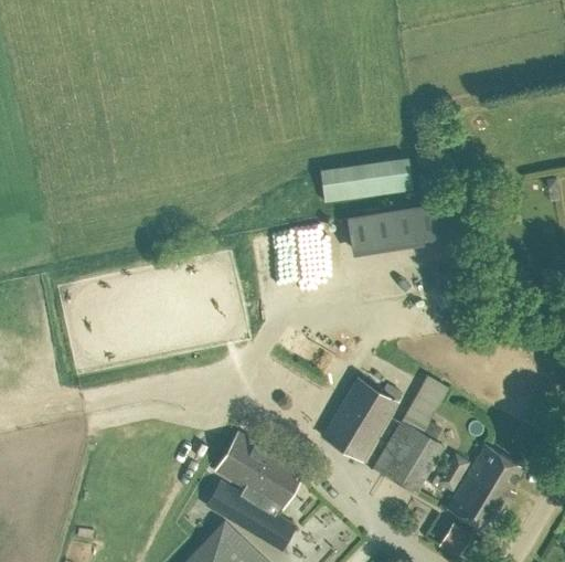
[(408,155),(320,167),(320,169),(324,202),(413,190),(408,157),(408,155)]
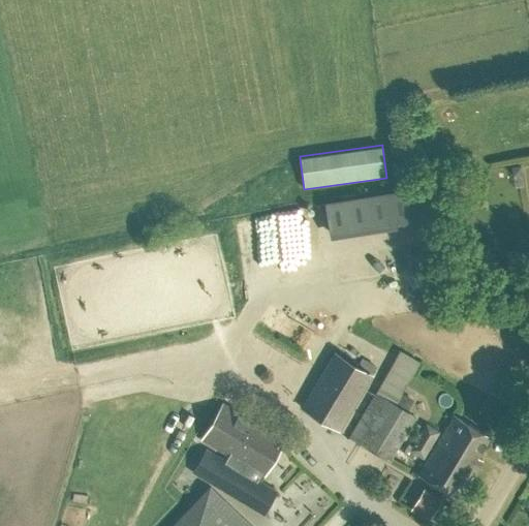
[(408,188),(324,202),(330,238),(432,222),(426,185),(408,188)]
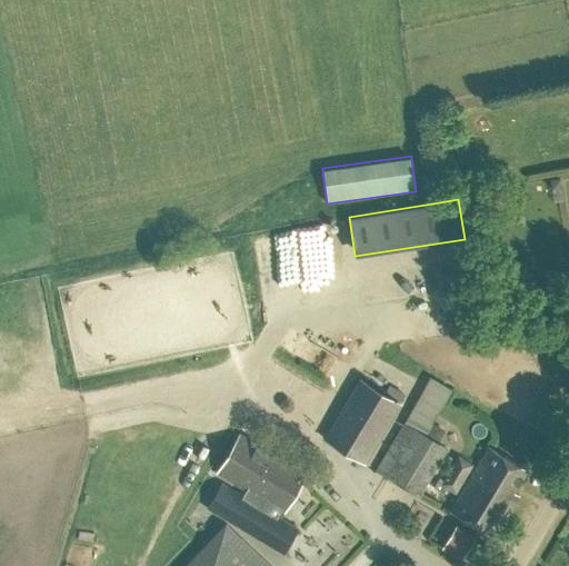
[(303,232),(252,239),(261,307),(291,304),(283,251),(306,248),(303,232)]
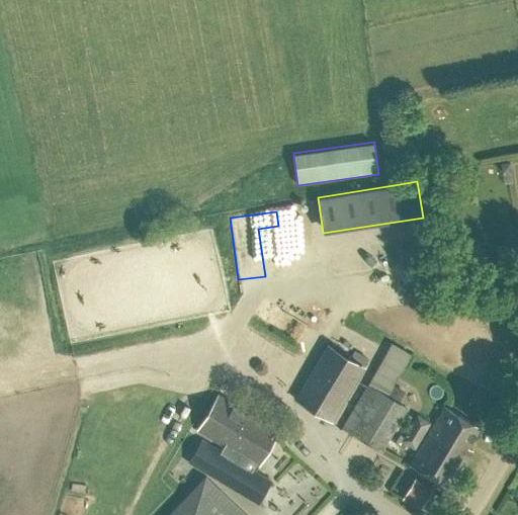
[(364,369),(328,347),(295,402),(333,423),(364,369)]
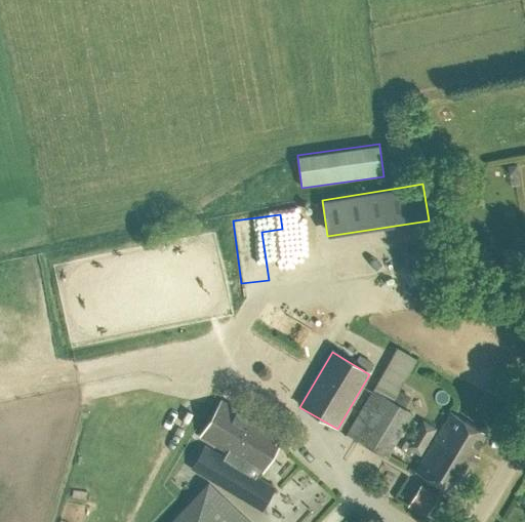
[(372,392),(347,436),(387,458),(412,415),(372,392)]
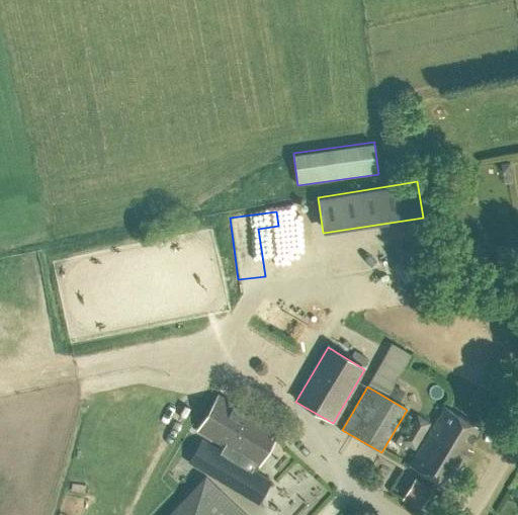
[(198,433),(223,447),(206,476),(259,506),(272,484),(256,474),(279,433),(219,398),(198,433)]
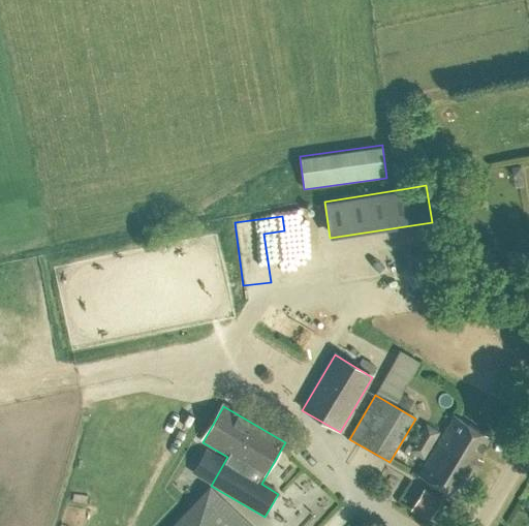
[(477,458),(490,438),(454,416),(418,476),(460,501),(484,462),(477,458)]
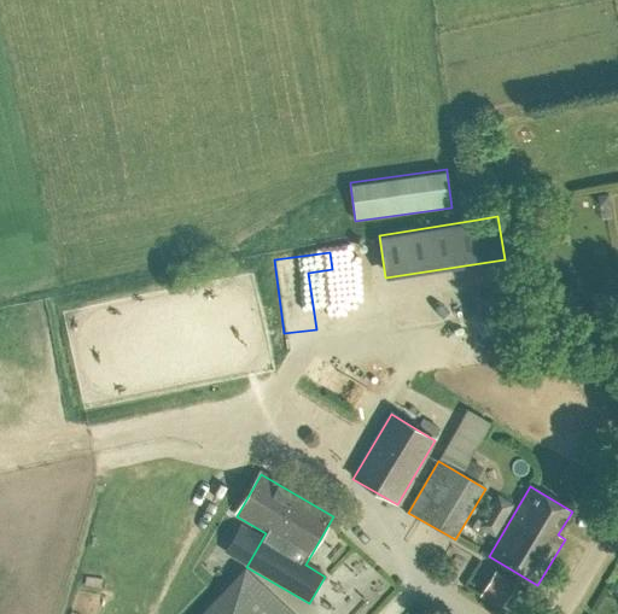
[(484,532),(495,539),(514,507),(497,497),(482,522),(478,520),(472,532),(482,537),(484,532)]
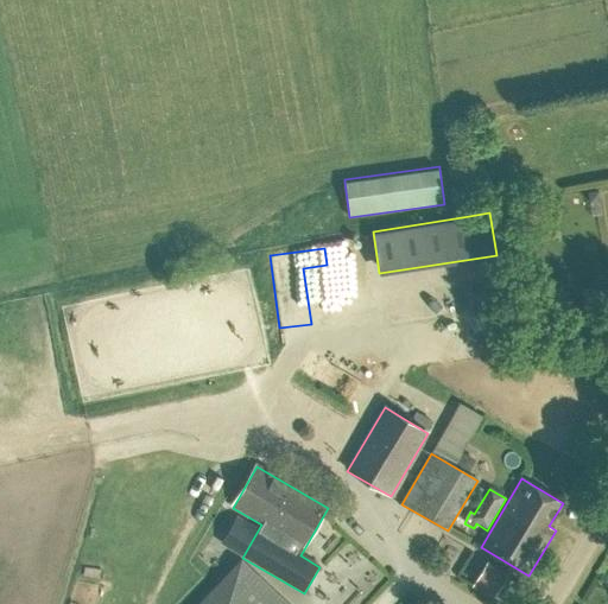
[(487,561),(473,587),(493,599),(508,574),(487,561)]
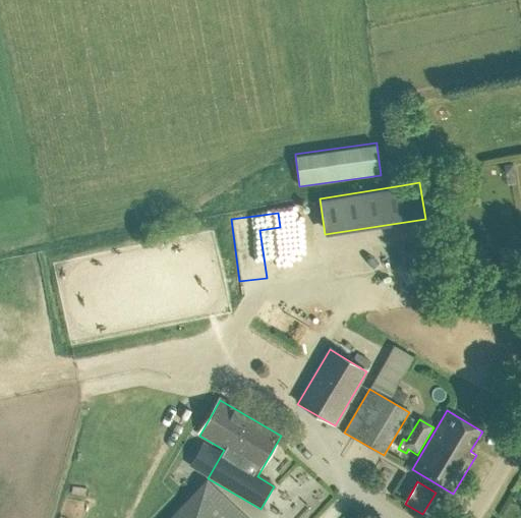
[(239,517),(204,485),(174,517),(239,517)]
